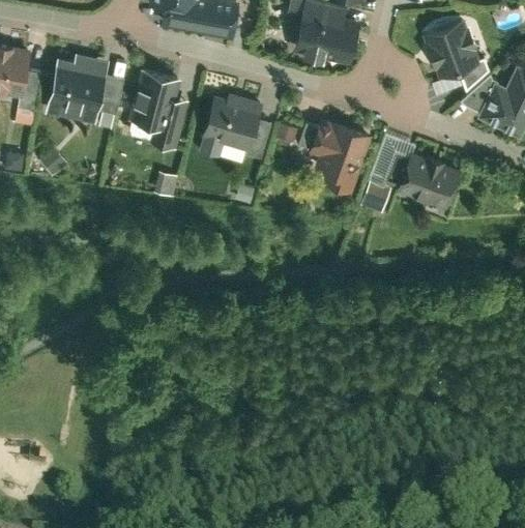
[(150,0),(149,13),(162,16),(159,27),(231,39),(237,0),(150,0)]
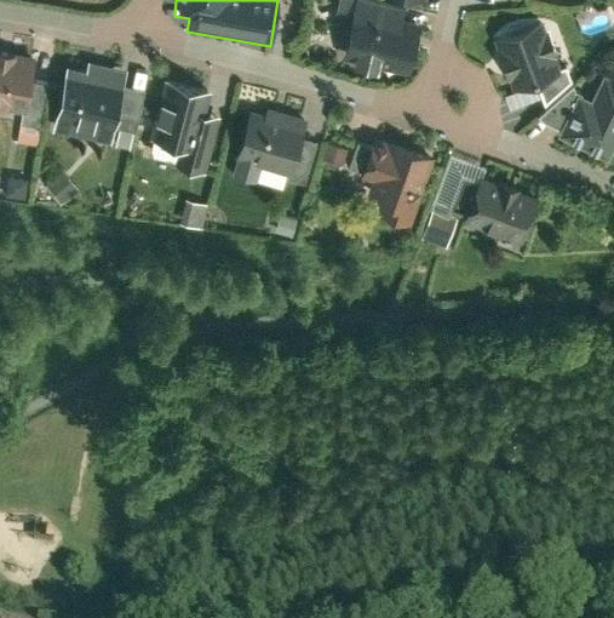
[(407,75),(418,22),(400,18),(402,6),(372,0),(339,0),(336,16),(349,18),(340,61),(351,63),(350,67),(373,73),(374,68),(407,75)]
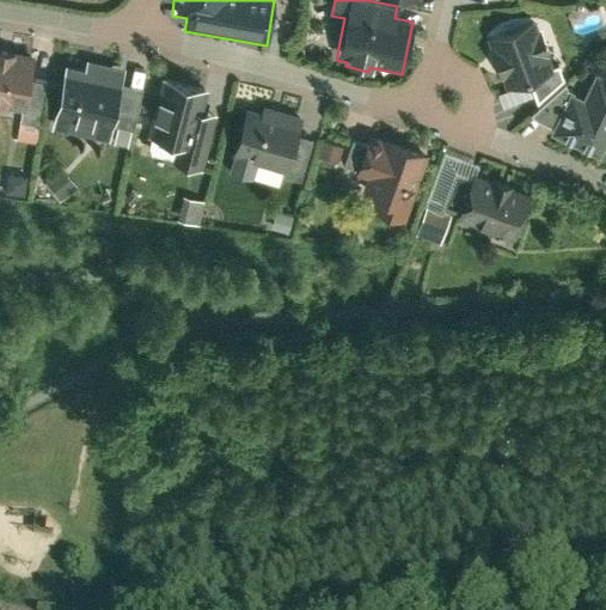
[(536,23),(485,43),(506,93),(555,73),(536,23)]
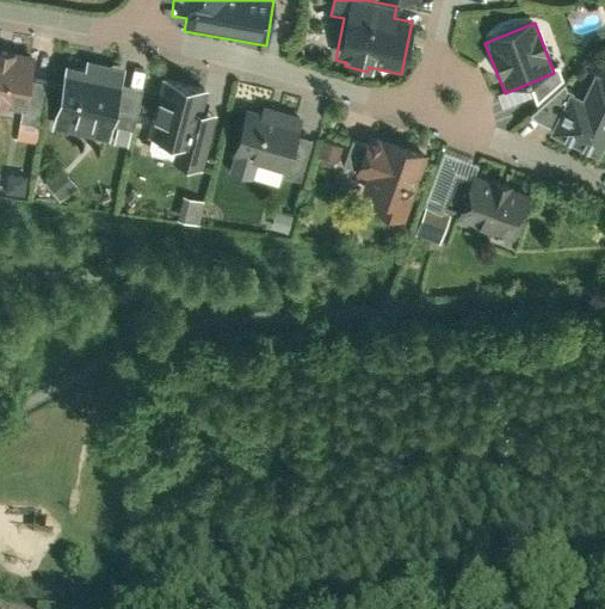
[(37,60),(0,54),(0,108),(29,112),(32,85),(37,60)]
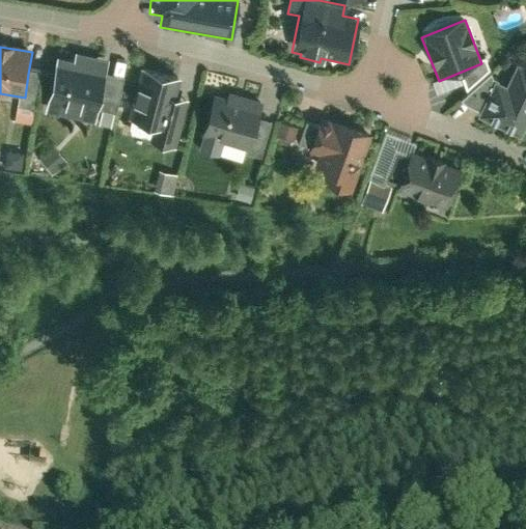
[(78,63),(60,59),(48,114),(97,126),(100,112),(109,75),(111,63),(79,56),(78,63)]
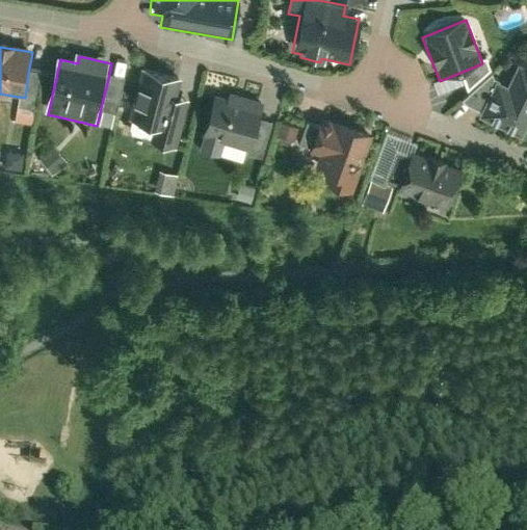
[(481,113),(478,120),(521,138),(526,125),(526,71),(516,65),(506,88),(495,83),(481,113)]
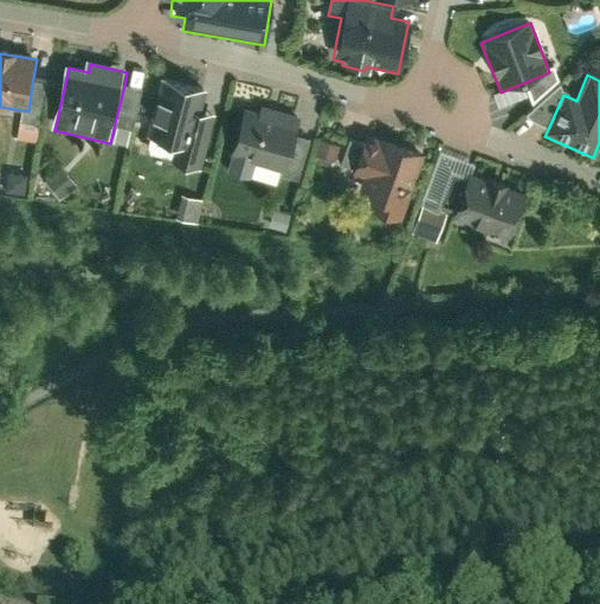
[(155,110),(152,129),(154,130),(153,137),(176,143),(173,162),(202,169),(214,117),(199,114),(205,88),(166,78),(159,111),(155,110)]
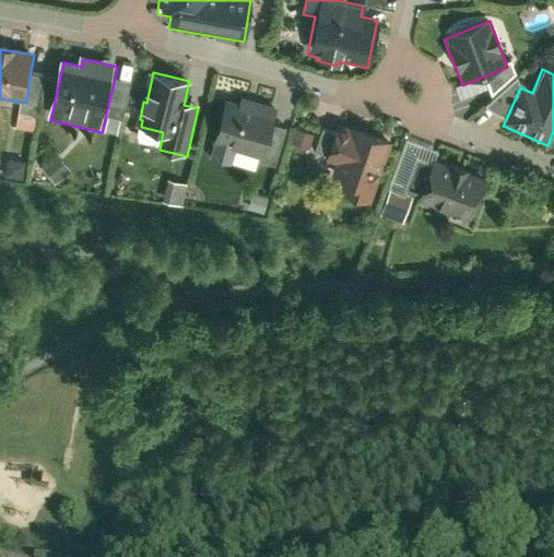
[(49,81),(30,78),(26,103),(24,117),(43,120),(49,81)]
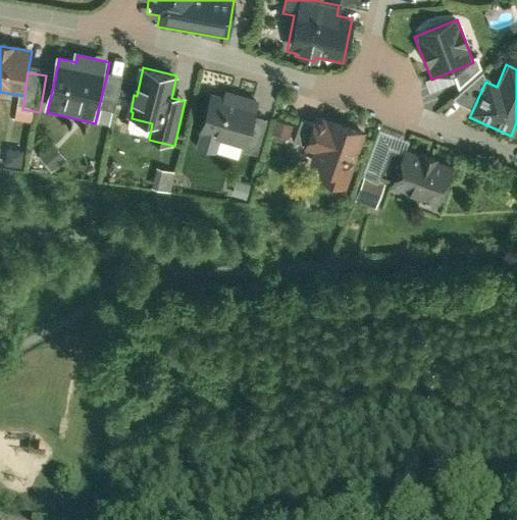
[(125,78),(107,73),(98,110),(116,114),(117,112),(121,92),(125,78)]
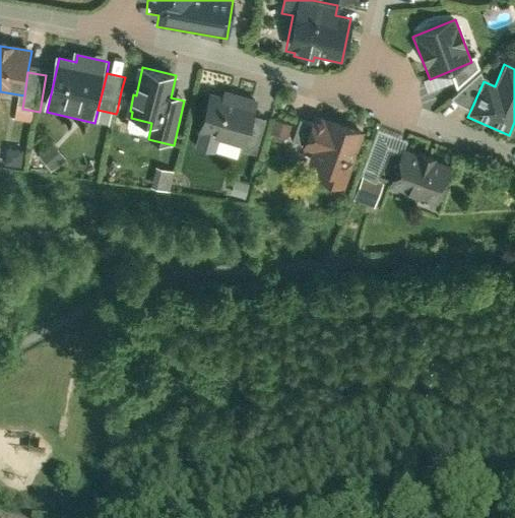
[(450,102),(470,111),(484,81),(479,74),(450,102)]
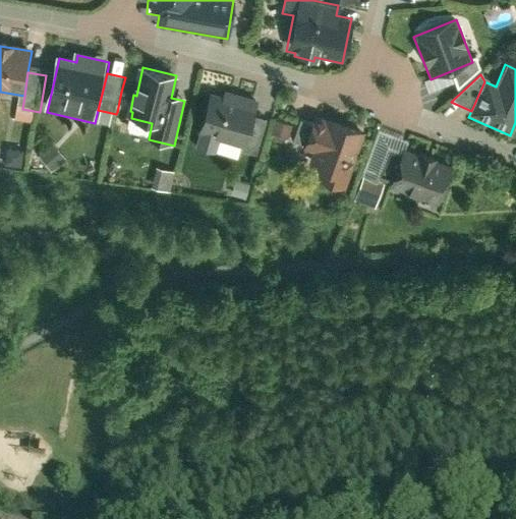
[(133,95),(121,92),(117,112),(129,115),(130,111),(133,95)]
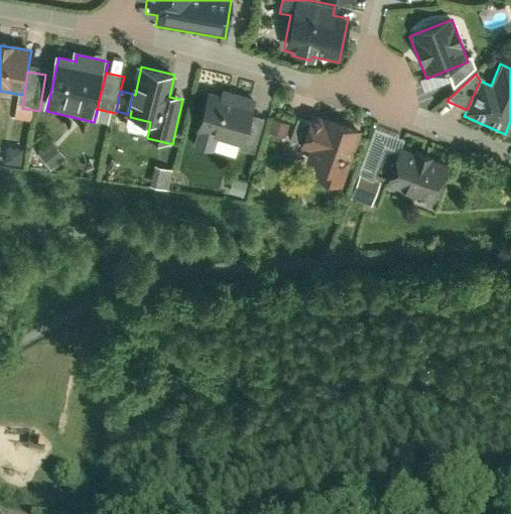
[(207,94),(196,134),(242,147),(249,118),(254,101),(221,91),(220,97),(207,94)]
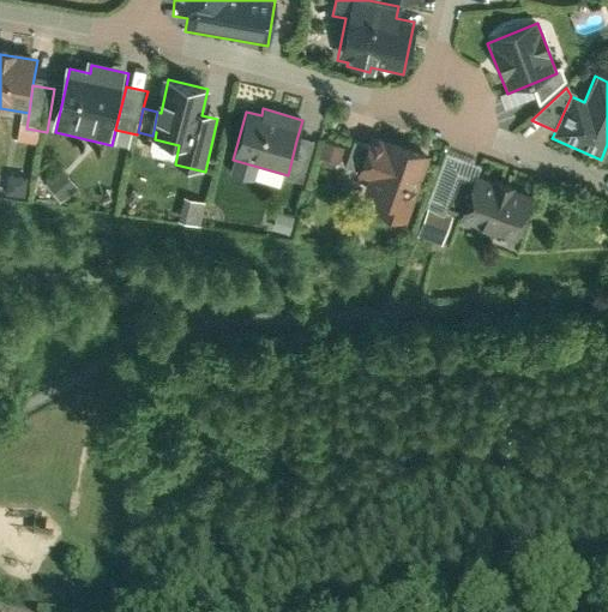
[(42,137),(23,133),(20,147),(41,150),(42,137)]
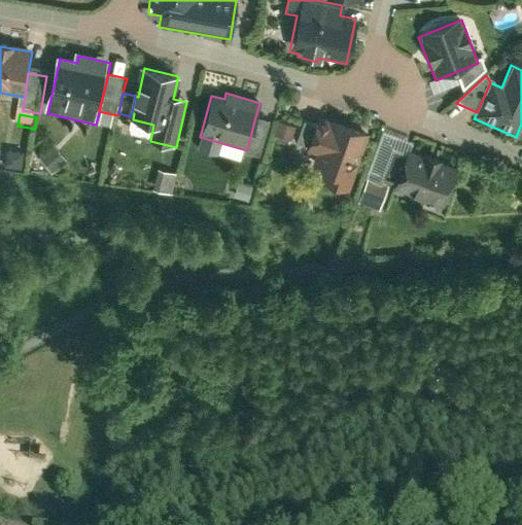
[(269,125),(254,120),(247,150),(261,153),(269,125)]
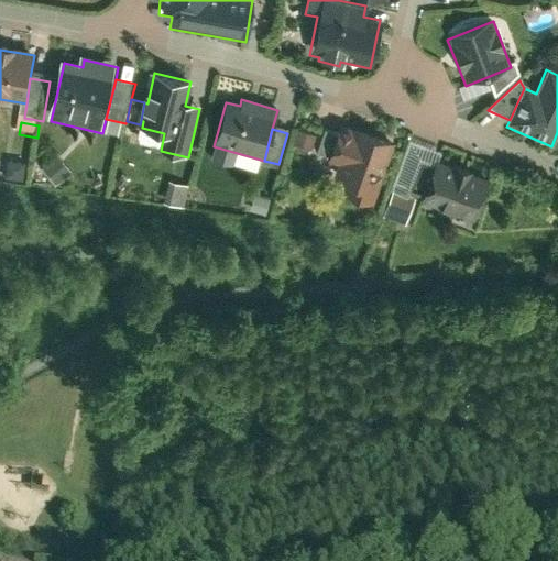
[(372,208),(392,146),(338,129),(336,138),(328,158),(326,167),(338,171),(334,185),(341,187),(338,197),(372,208)]
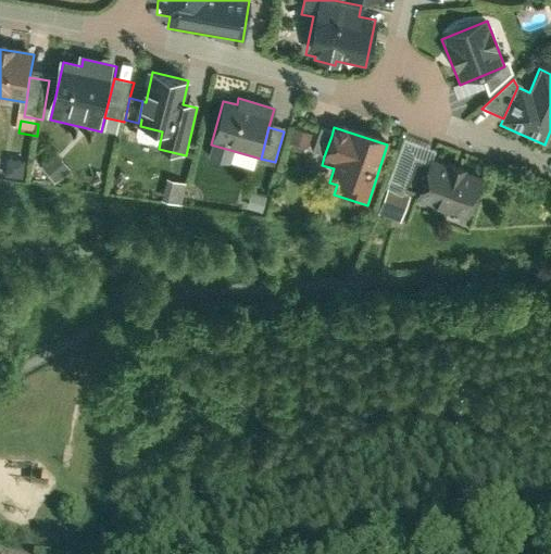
[(305,152),(311,138),(295,133),(289,147),(305,152)]
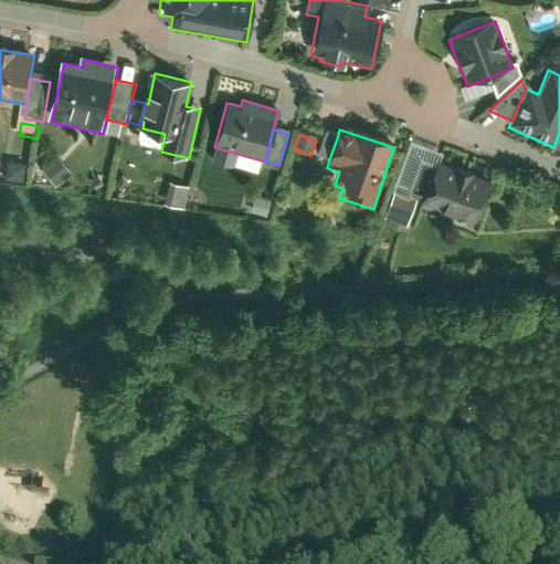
[(318,156),(329,159),(337,138),(325,135),(318,156)]
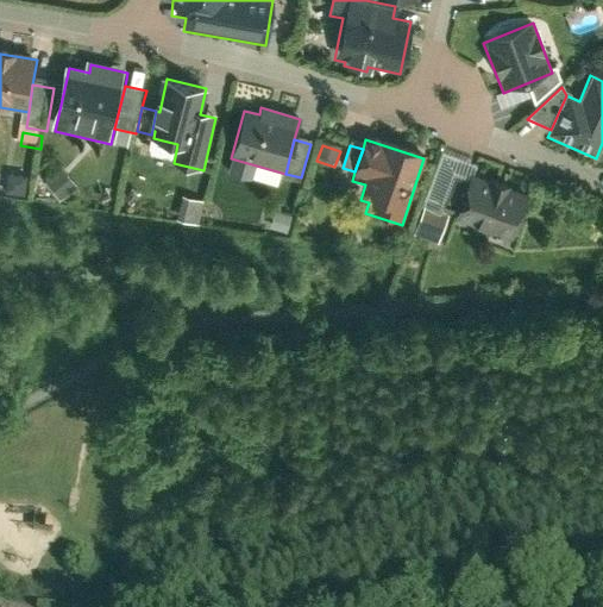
[(438,211),(453,217),(469,179),(452,173),(438,211)]
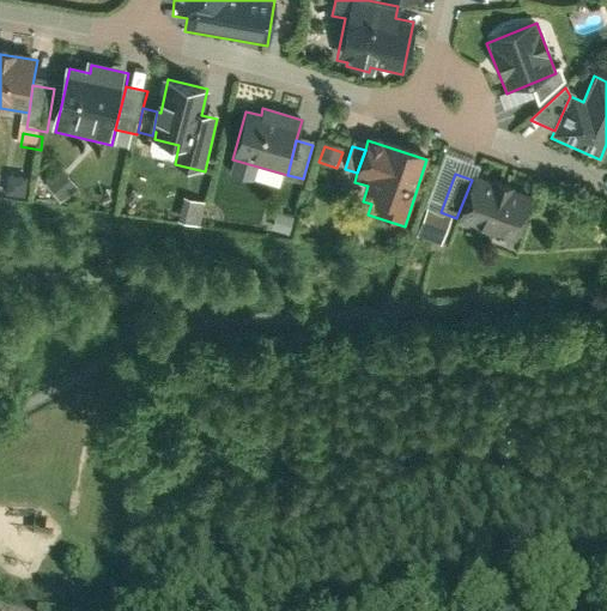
[(528,199),(473,177),(472,180),(456,218),(455,222),(511,243),(528,199)]
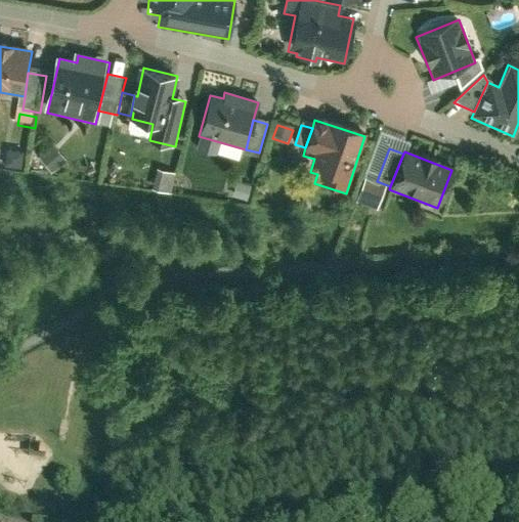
[(172,197),(177,176),(161,172),(156,192),(172,197)]
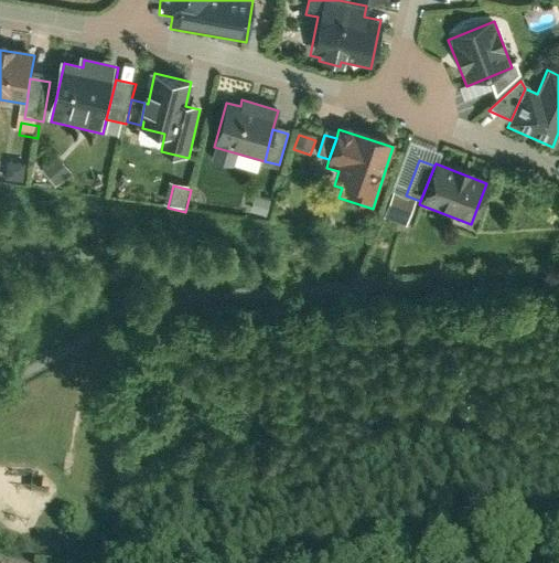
[(270,203),(254,199),(250,215),(266,219),(270,203)]
